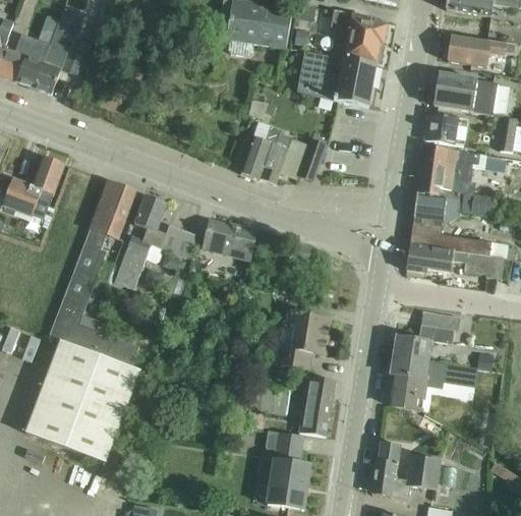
[(223,0),(218,36),(230,38),(229,48),(231,51),(249,54),(252,52),(253,42),(286,47),(292,7),(246,0),(223,0)]
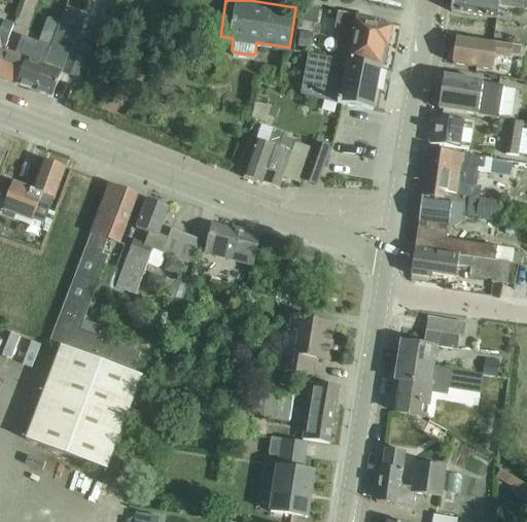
[(451,0),(450,7),(496,14),(498,0),(524,4),(526,4),(526,0),(451,0)]
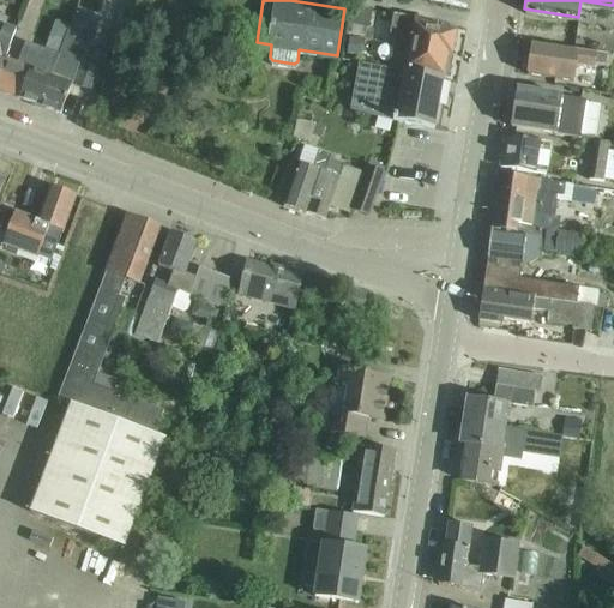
[(371,7),(350,5),(348,19),(368,23),(371,7)]
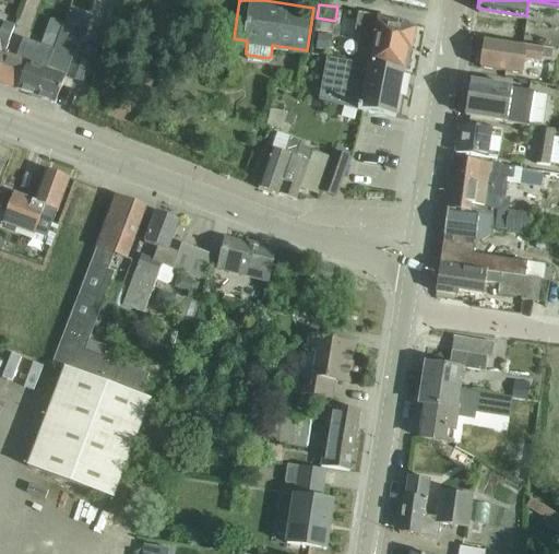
[(538,19),(556,22),(558,8),(542,4),(538,19)]
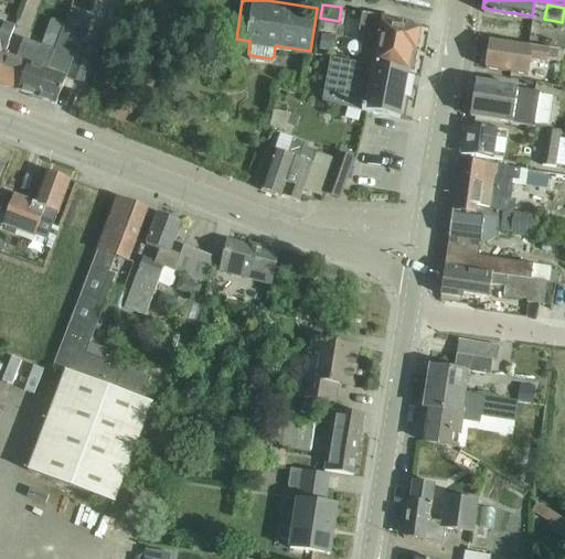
[(360,60),(407,67),(407,66),(412,64),(418,27),(401,23),(402,18),(362,11),(360,28),(364,29),(360,60)]
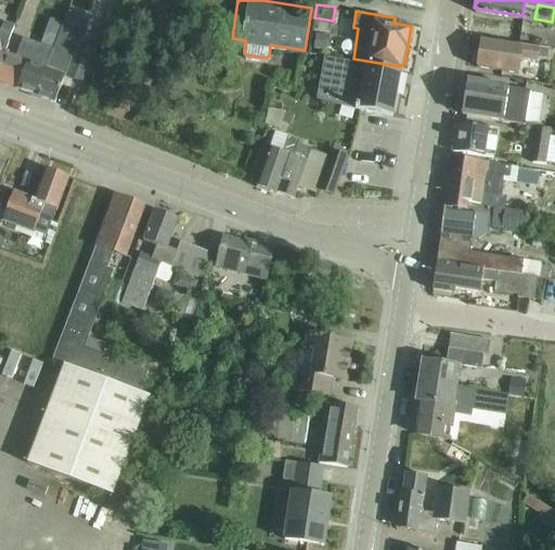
[(53,47),(36,92),(55,100),(65,73),(86,20),(66,12),(53,47)]
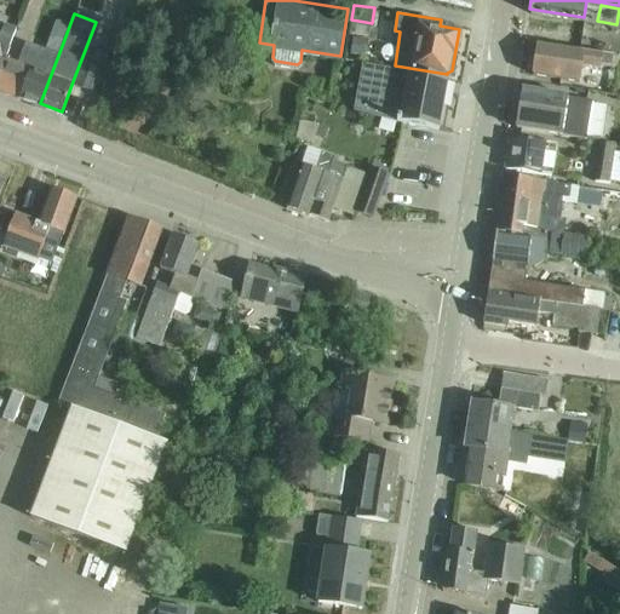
[(0,59),(13,26),(4,22),(0,32),(0,59)]
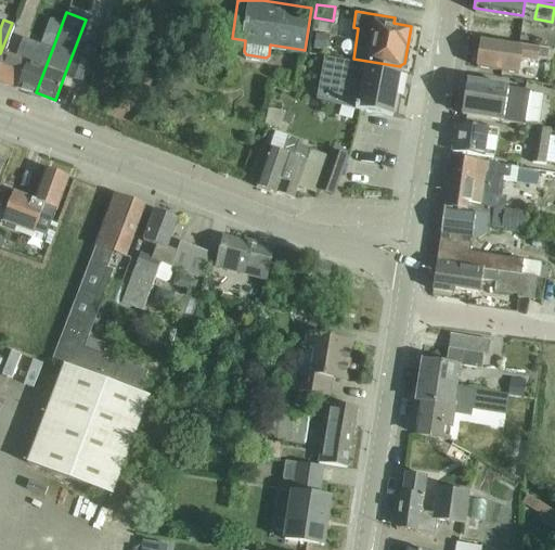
[(12,23),(0,53),(0,78),(36,92),(53,47),(42,42),(22,35),(15,53),(5,49),(9,40),(8,40),(14,23),(12,23)]
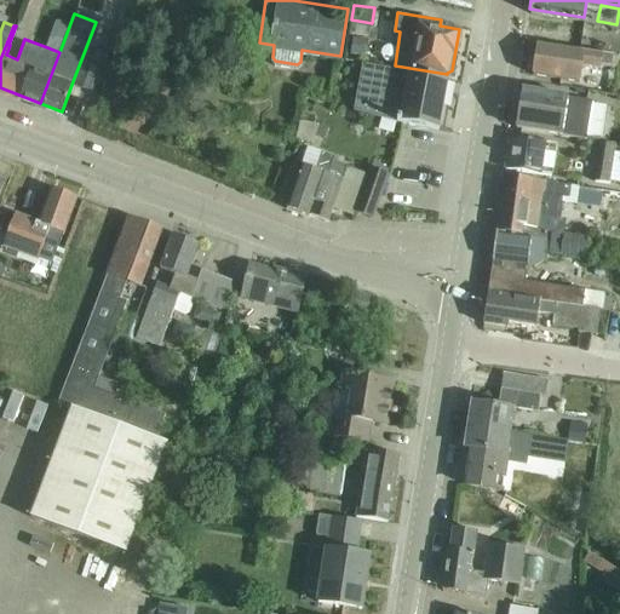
[(366,39),(351,36),(349,51),(363,53),(366,39)]
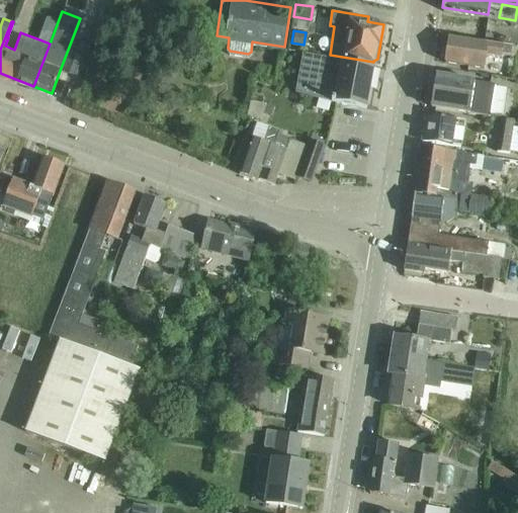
[(449,34),(445,60),(484,65),(485,52),(502,55),(502,52),(510,53),(512,44),(449,34)]
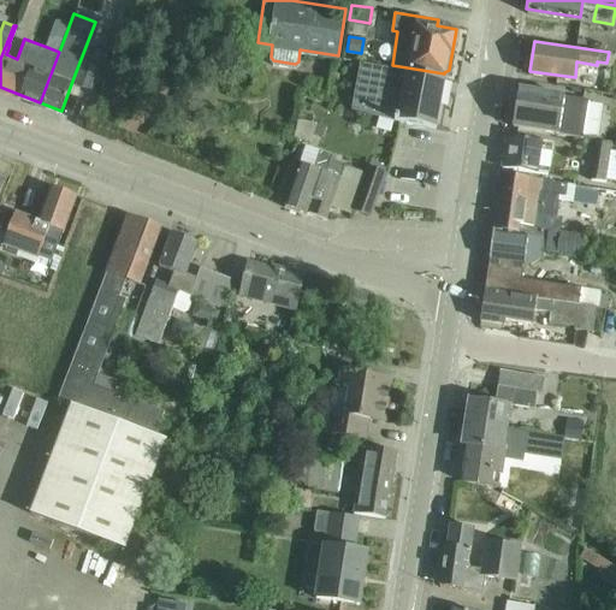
[(96,47),(83,83),(96,88),(110,52),(96,47)]
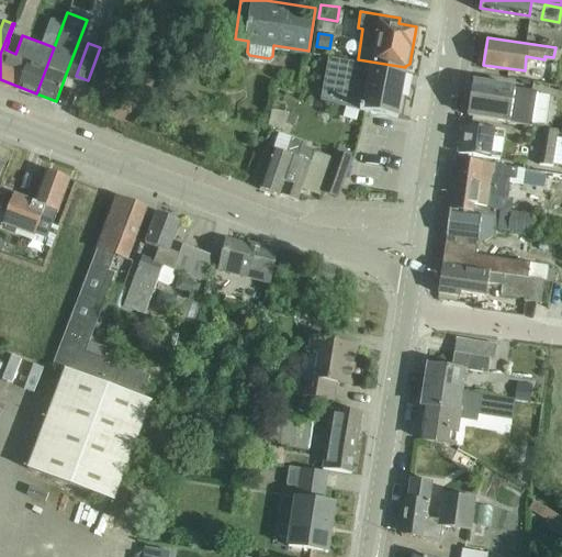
[(360,108),(396,114),(405,67),(358,59),(328,54),(321,96),(360,108)]
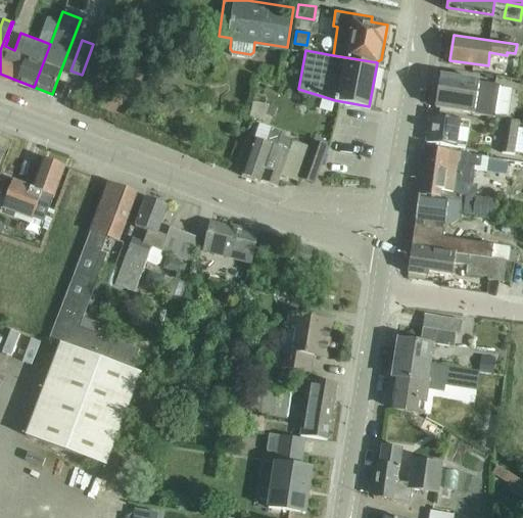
[(441,73),(436,105),(494,114),(500,82),(441,73)]
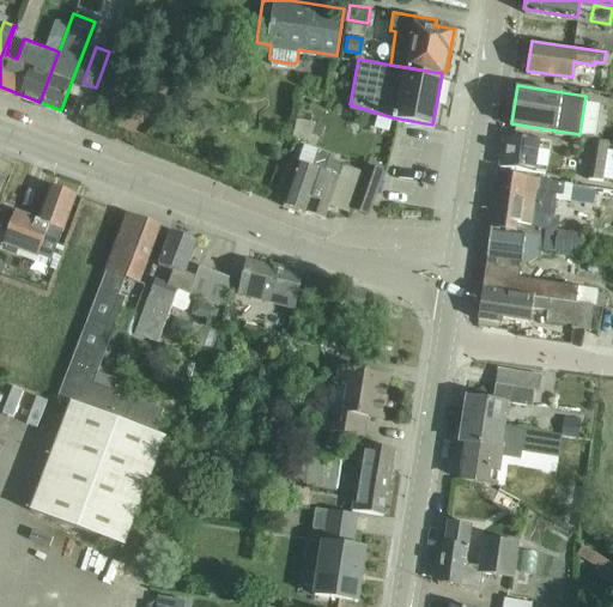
[(316,120),(297,114),(292,133),(310,140),(316,120)]
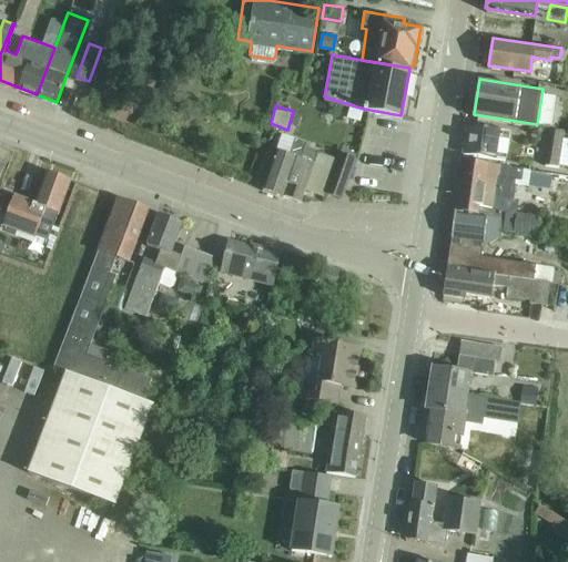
[(503,156),(507,129),(467,123),(463,150),(503,156)]
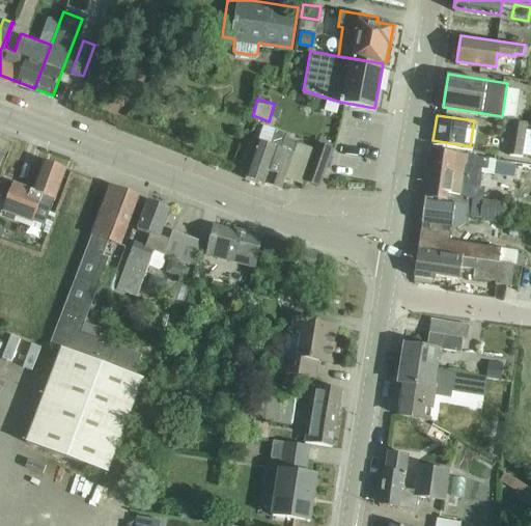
[(521,154),(526,119),(513,118),(507,151),(521,154)]
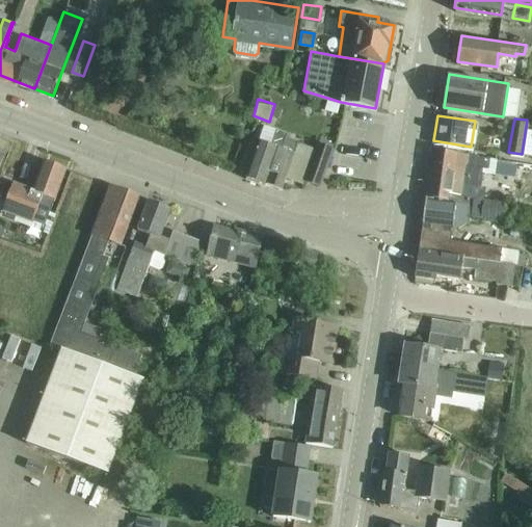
[(259,138),(245,175),(265,182),(265,181),(282,187),(283,184),(294,152),(282,147),(287,131),(274,127),(264,123),(259,138)]
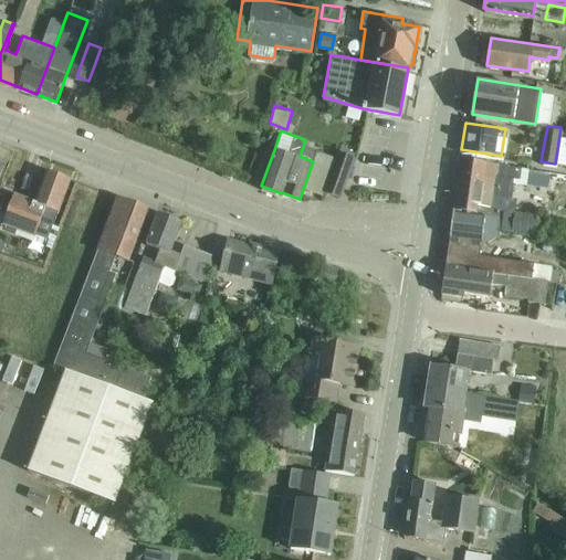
[(338,149),(324,190),(341,196),(355,155),(338,149)]
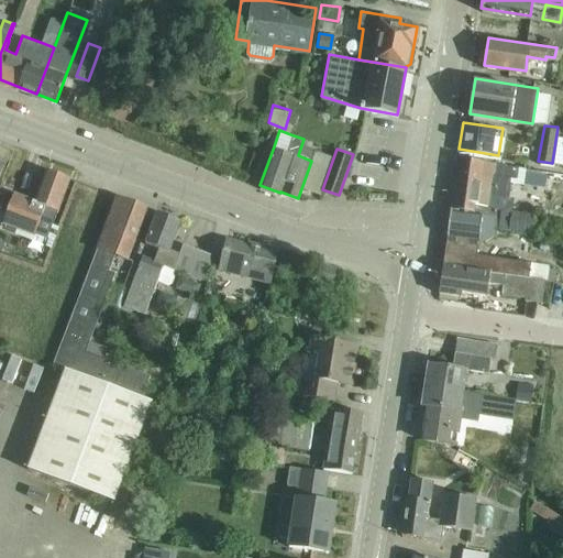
[(475,203),(511,208),(514,197),(508,196),(511,176),(516,176),(517,166),(459,157),(451,207),(473,211),(475,203)]
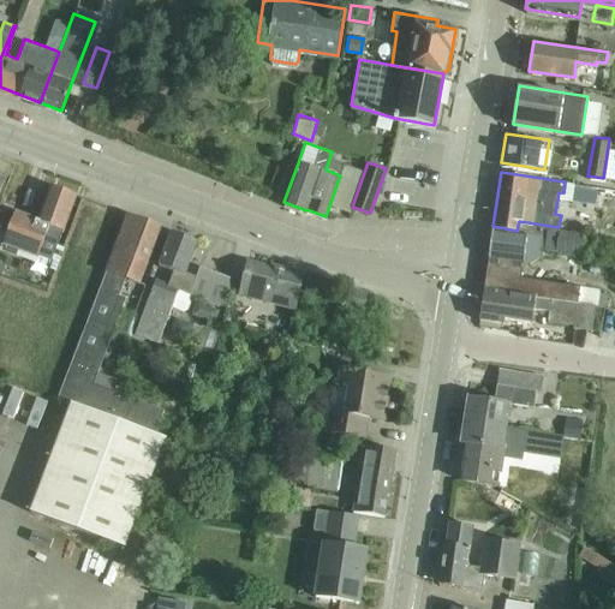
[(16,209),(4,239),(39,252),(49,224),(64,228),(77,192),(52,183),(39,218),(16,209)]
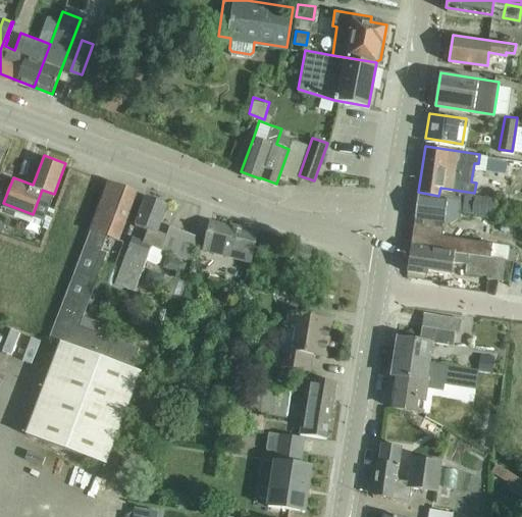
[(487,155),(485,168),(505,171),(508,158),(487,155)]
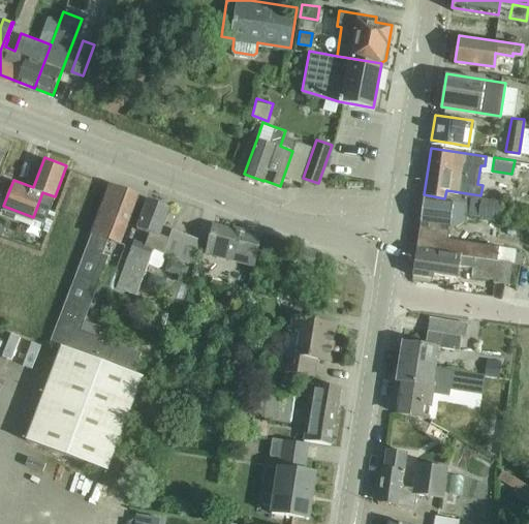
[(112,183),(54,340),(53,341),(62,345),(132,371),(141,349),(94,332),(97,322),(84,317),(109,253),(103,251),(109,237),(121,241),(139,193),(112,183)]
